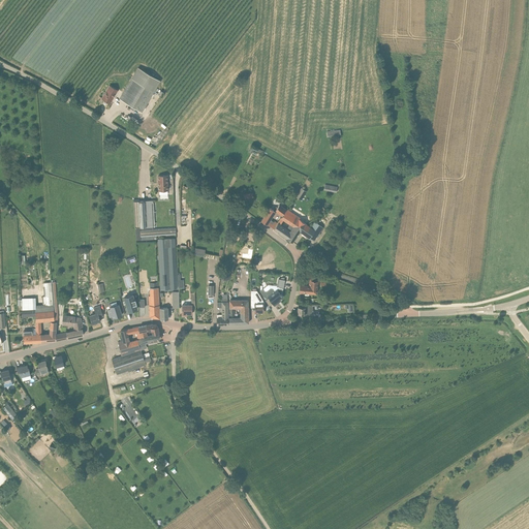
[(142,112),(156,88),(160,81),(137,67),(119,99),(142,112)]
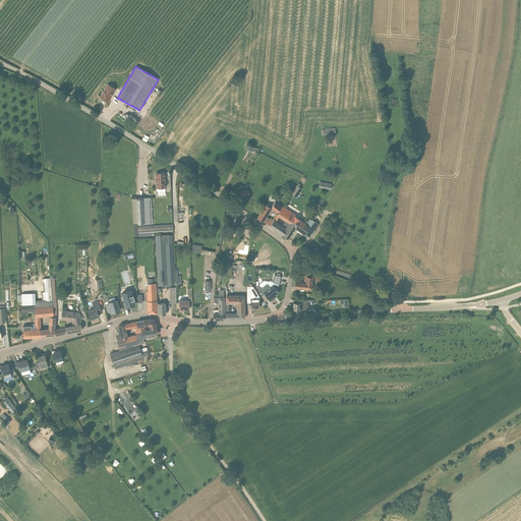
[(101,96),(104,98),(103,99),(107,101),(111,95),(112,96),(116,90),(108,84),(101,96)]
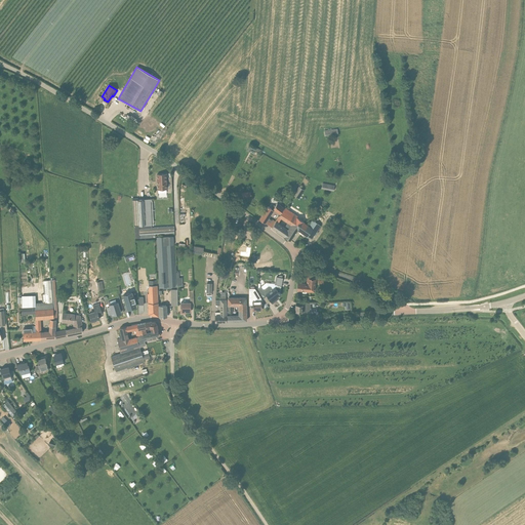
[(157,190),(166,189),(166,174),(157,174),(157,190)]
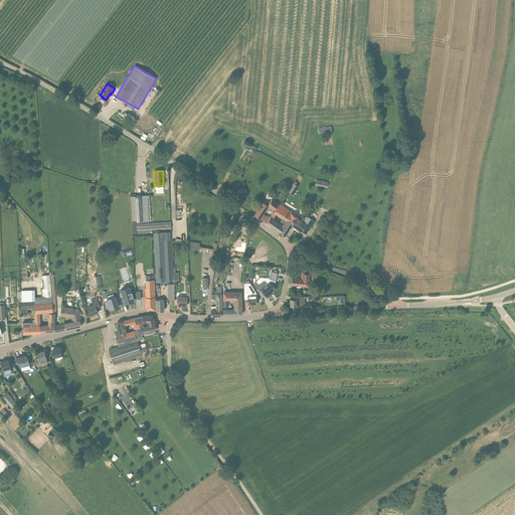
[(291,181),(288,187),(290,188),(288,191),(294,194),(300,186),(291,181)]
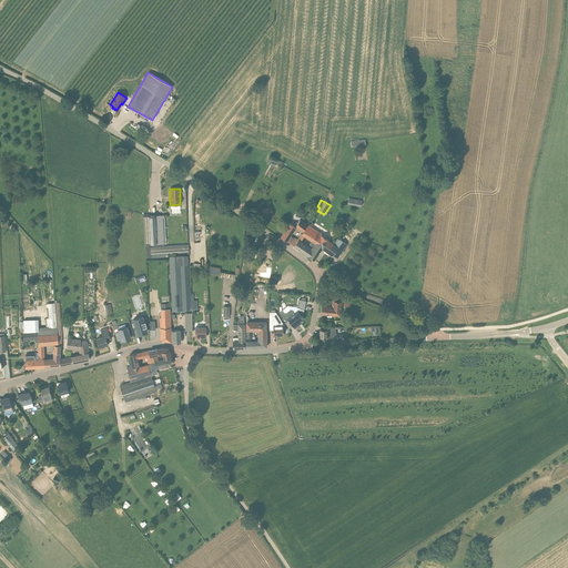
[(150,216),(149,216),(151,254),(168,253),(183,252),(189,252),(188,244),(183,245),(164,246),(164,243),(166,243),(165,217),(162,217),(162,215),(150,216)]
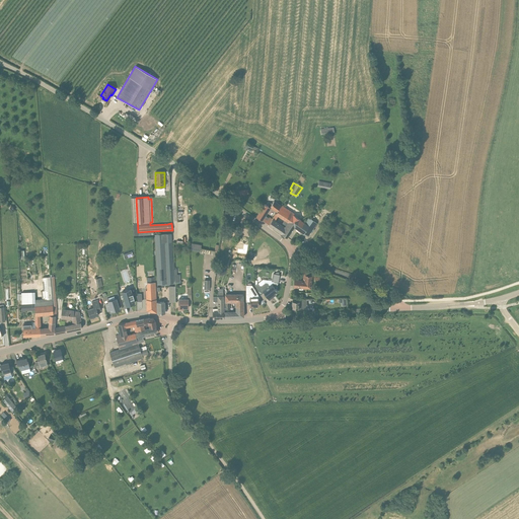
[(138,232),(136,198),(131,198),(132,223),(133,223),(133,235),(154,234),(153,231),(138,232)]
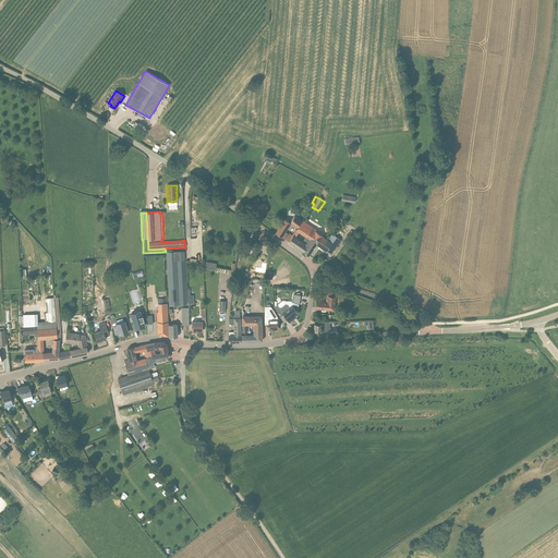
[(289,221),(284,219),(276,232),(281,237),(291,222),(298,227),(302,221),(298,218),(299,218),(294,216),(293,219),(291,218),(289,221)]
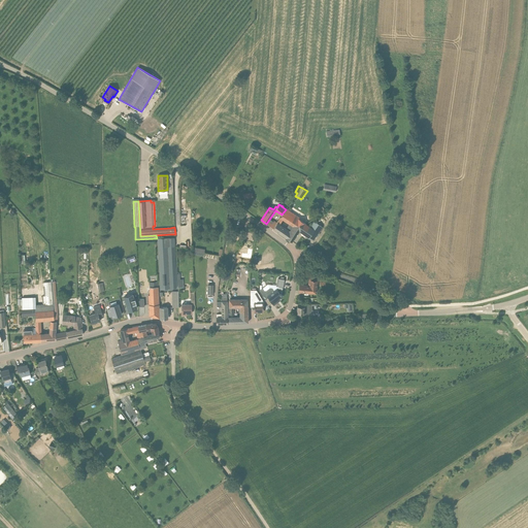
[(300,228),(305,224),(297,218),(298,217),(287,208),(286,209),(278,221),(281,222),(283,219),(293,226),(294,224),(300,228)]
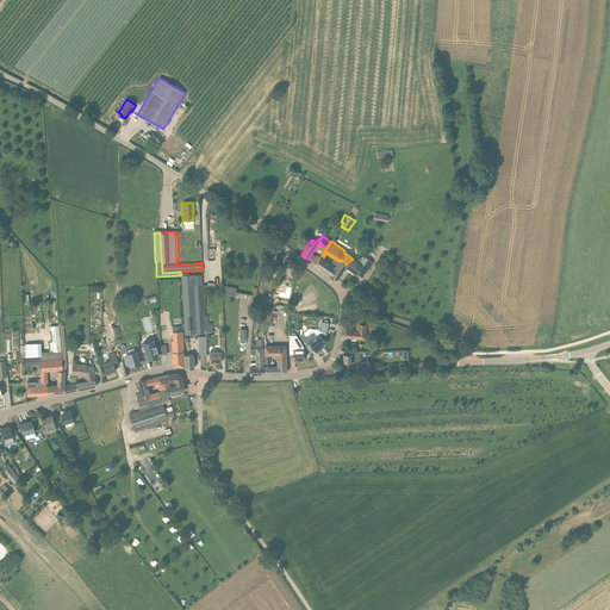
[(361,278),(372,262),(362,255),(358,262),(362,266),(356,274),(361,278)]
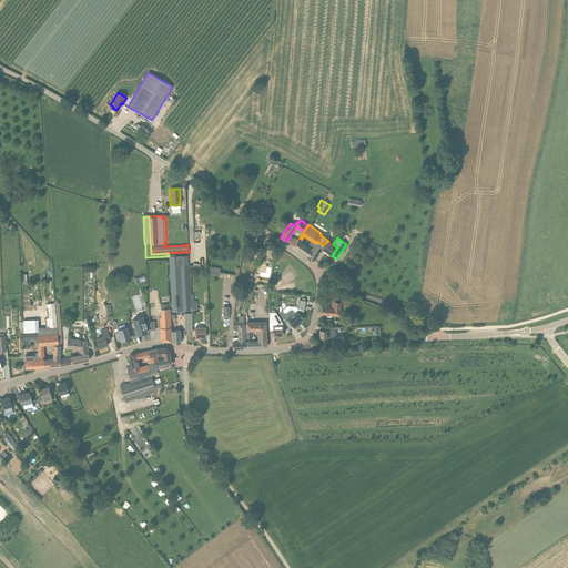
[(294,245),(294,246),(307,255),(315,244),(311,241),(307,245),(301,241),(298,240),(298,241),(297,241),(294,245)]
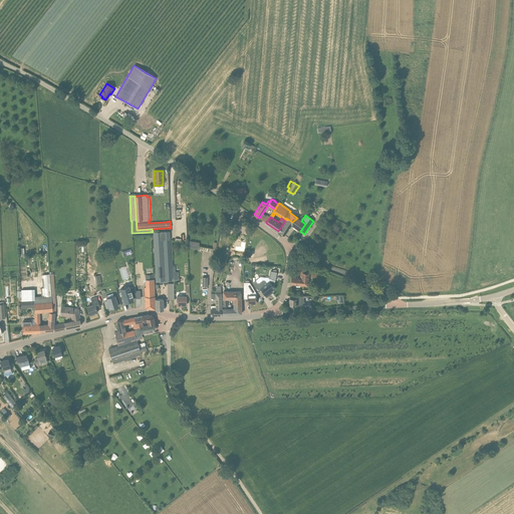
[(284,235),(290,225),(292,222),(286,218),(285,220),(285,221),(278,231),(284,235)]
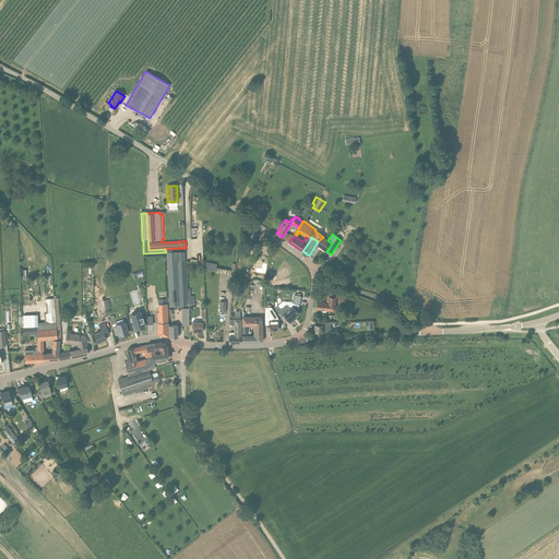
[(318,241),(316,245),(326,251),(332,244),(328,240),(323,237),(318,241)]
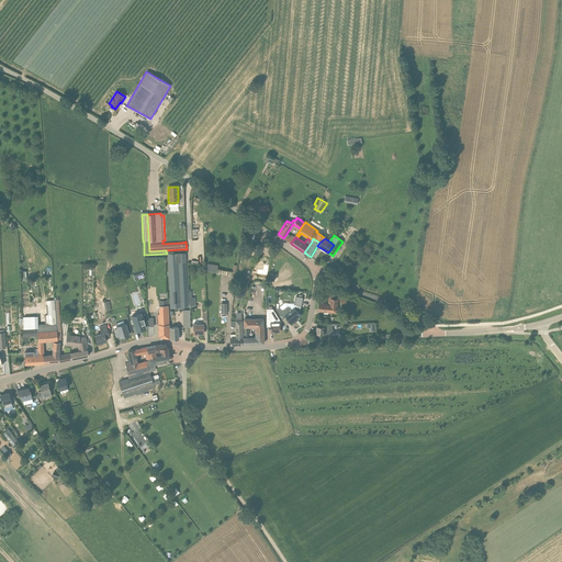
[(170,312),(172,311),(175,311),(175,307),(188,306),(186,254),(167,255),(170,308),(170,312)]
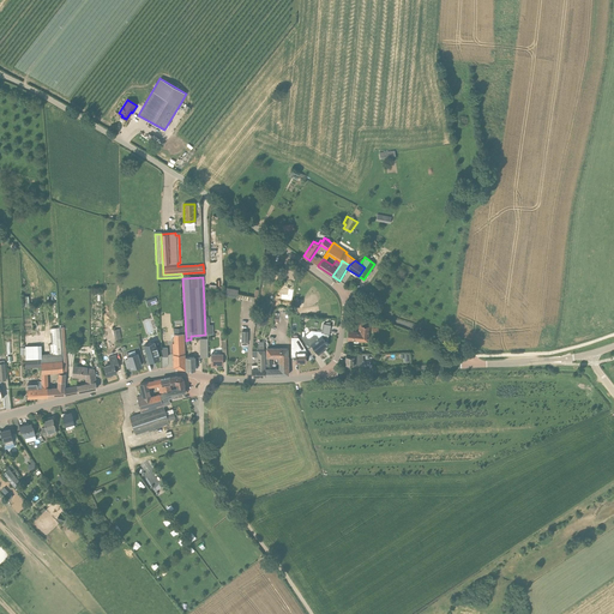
[(228,288),(227,296),(239,298),(239,289),(228,288)]
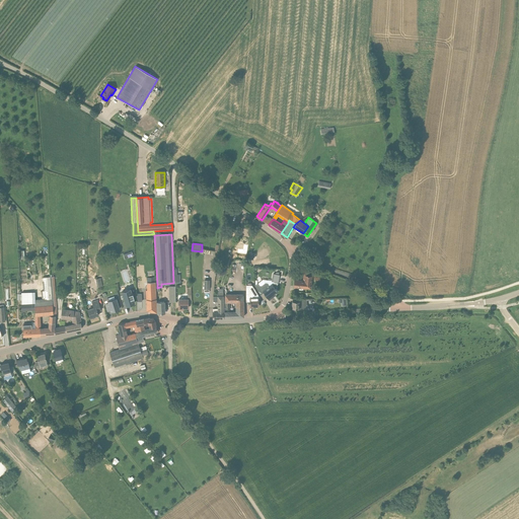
[(243,256),(245,243),(240,243),(239,245),(239,250),(234,250),(233,255),(243,256)]
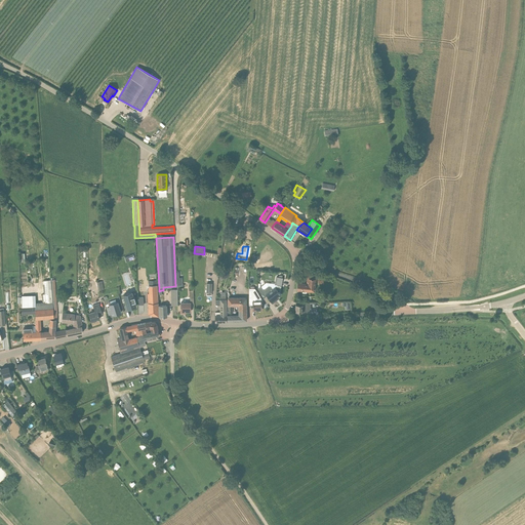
[(318,280),(318,274),(314,274),(308,274),(307,284),(297,284),(296,289),(314,291),(315,280),(318,280)]
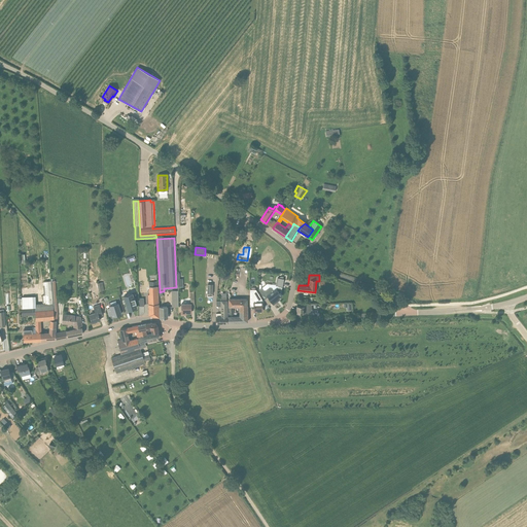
[(42,305),(54,304),(51,281),(42,282),(43,295),(42,295),(42,305)]
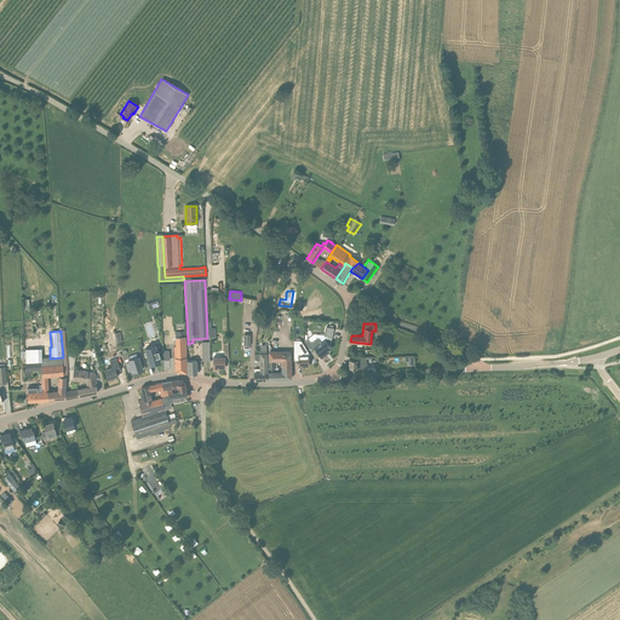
[(187,366),(184,338),(177,338),(176,338),(176,348),(174,348),(176,361),(176,371),(187,373),(187,366)]
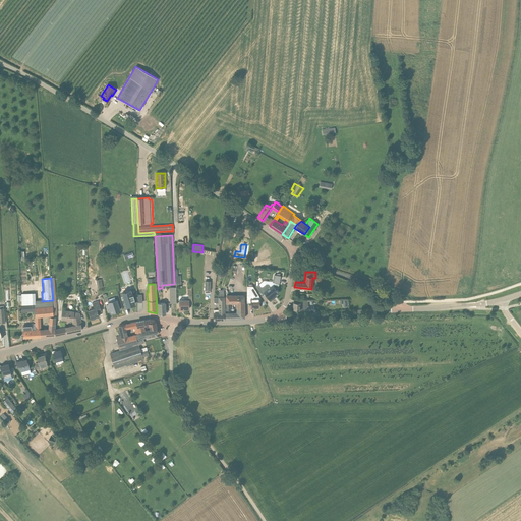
[(271,287),(269,285),(267,284),(263,287),(261,287),(258,285),(255,287),(262,296),(265,294),(270,300),(274,298),(273,297),(278,292),(273,285),(271,287)]
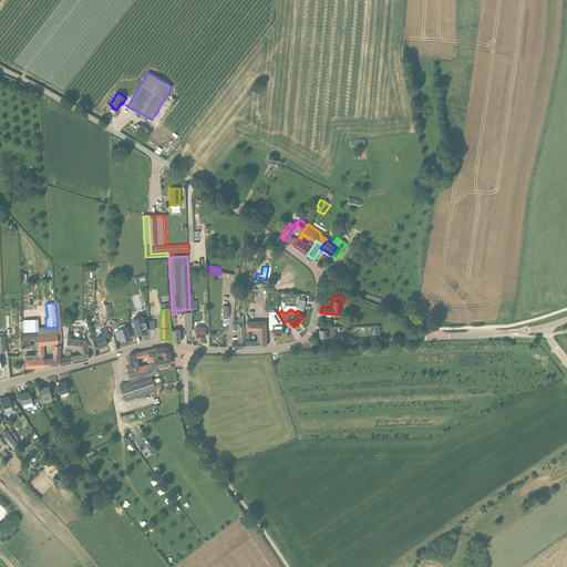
[(274,329),(274,334),(282,334),(282,326),(284,326),(276,313),(271,317),(271,321),(269,321),(269,329),(274,329)]
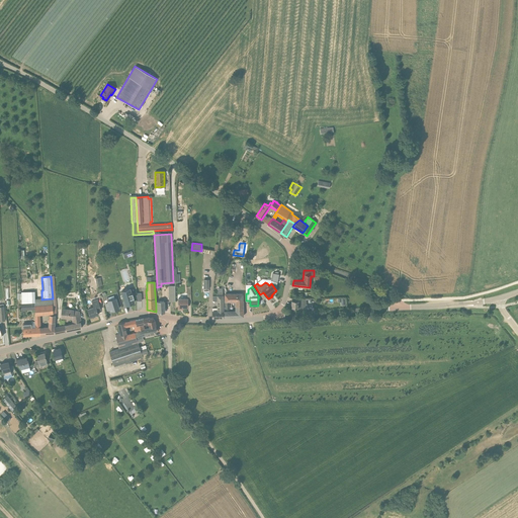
[(126,306),(126,305),(130,304),(131,305),(131,304),(135,301),(132,294),(133,294),(133,292),(132,292),(131,288),(121,291),(124,301),(123,301),(124,307),(126,306)]
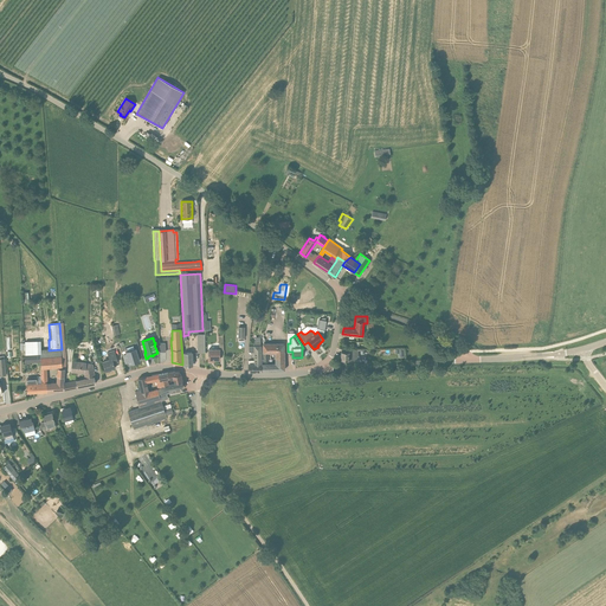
[(284,352),(283,352),(283,345),(264,345),(264,353),(277,353),(277,365),(277,371),(284,371),(284,352)]
